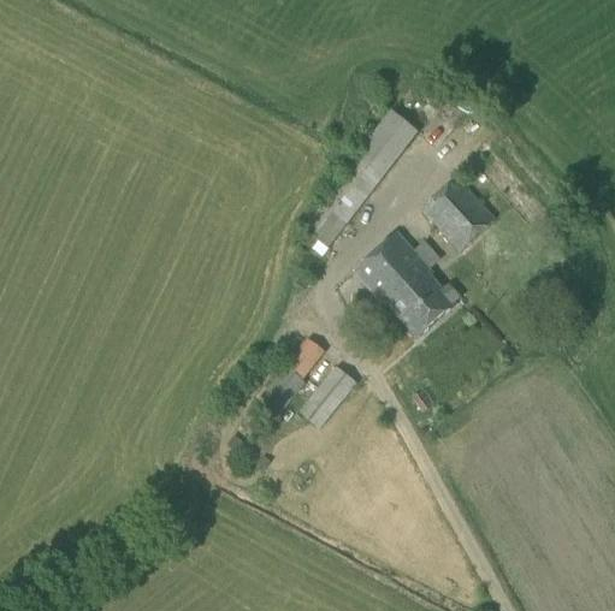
[(380,177),(354,155),(300,225),(327,247),(380,177)]
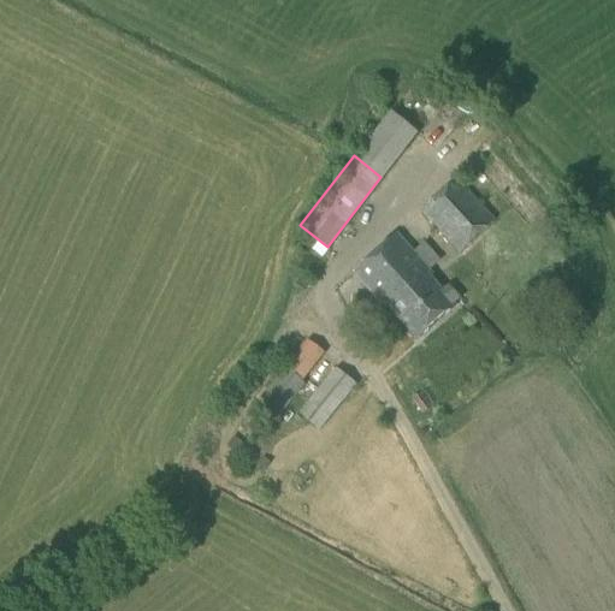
[(460,250),(495,217),(456,176),(420,209),(460,250)]
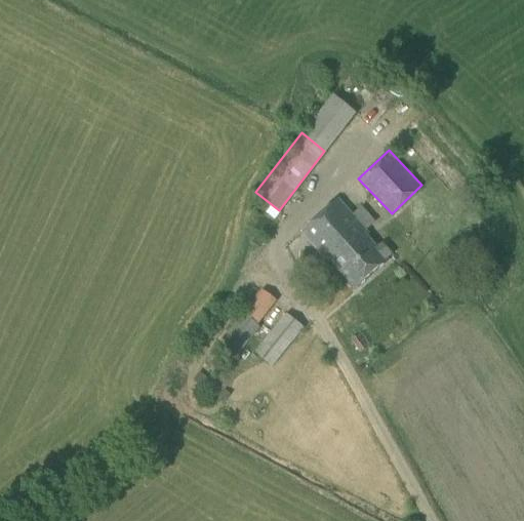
[(364,232),(366,230),(336,197),(299,230),(326,259),(329,257),(355,286),(388,257),(387,256),(392,251),(381,240),(376,245),(364,232)]
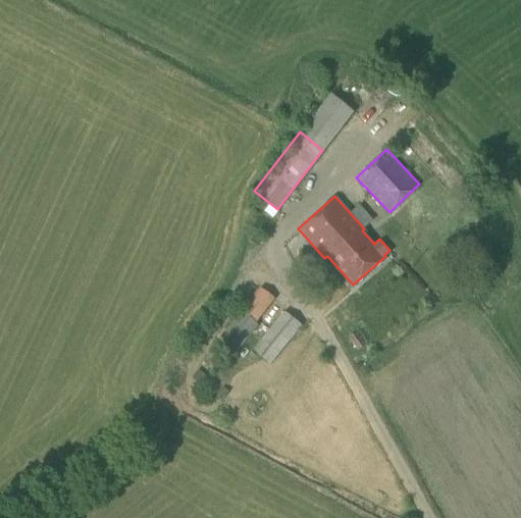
[(238,350),(258,323),(255,320),(274,297),(259,286),(219,334),(238,350)]
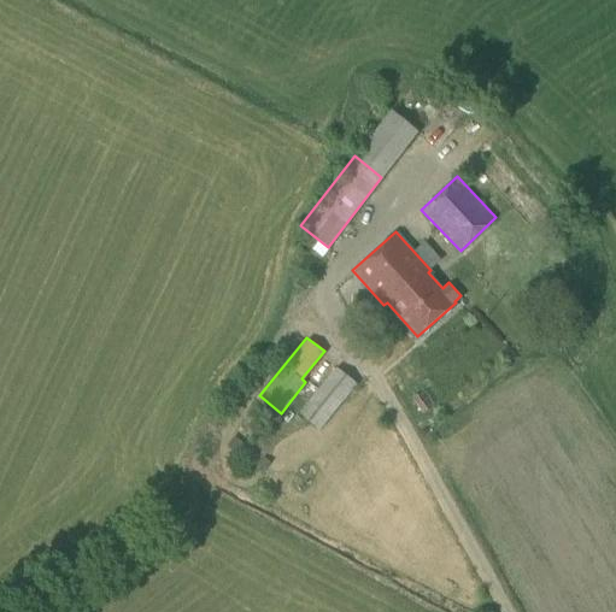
[(320,428),(356,382),(335,365),(298,411),(320,428)]
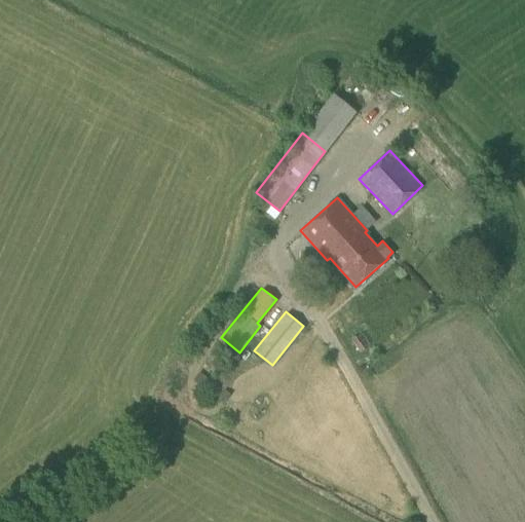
[(199,384),(207,376),(199,369),(192,378),(199,384)]
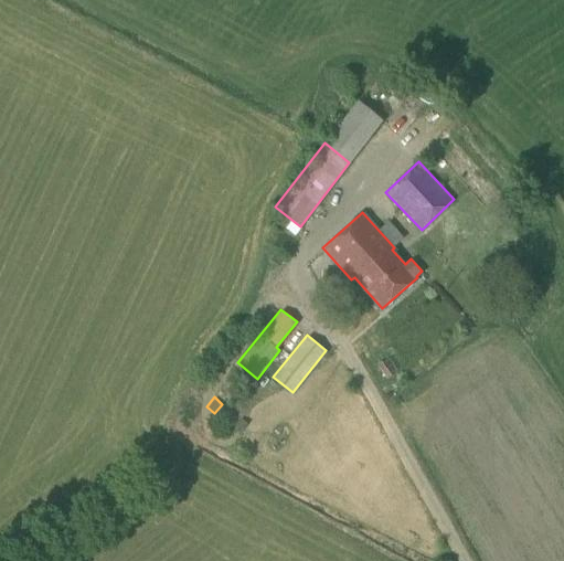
[(242,429),(247,422),(240,416),(235,424),(242,429)]
